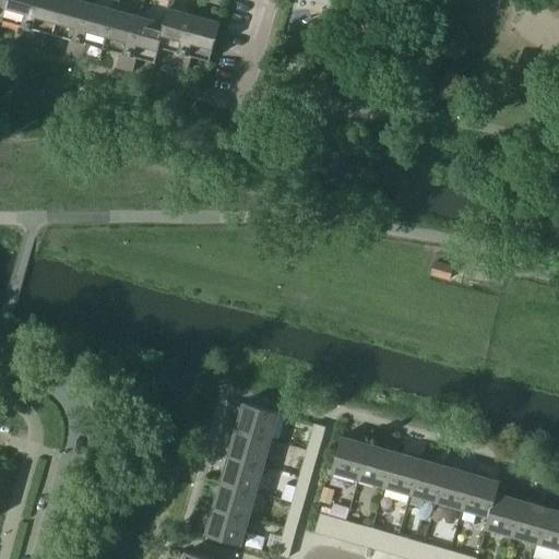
[(16,39),(24,42),(35,0),(0,0),(0,6),(6,8),(2,19),(21,24),(16,39)]
